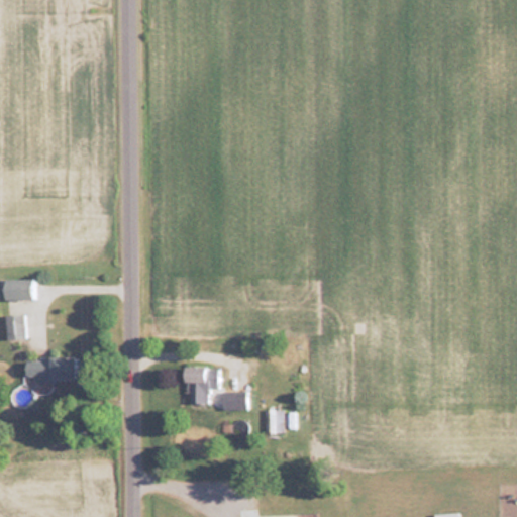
[(30,279),(5,279),(5,297),(30,297),(30,279)]
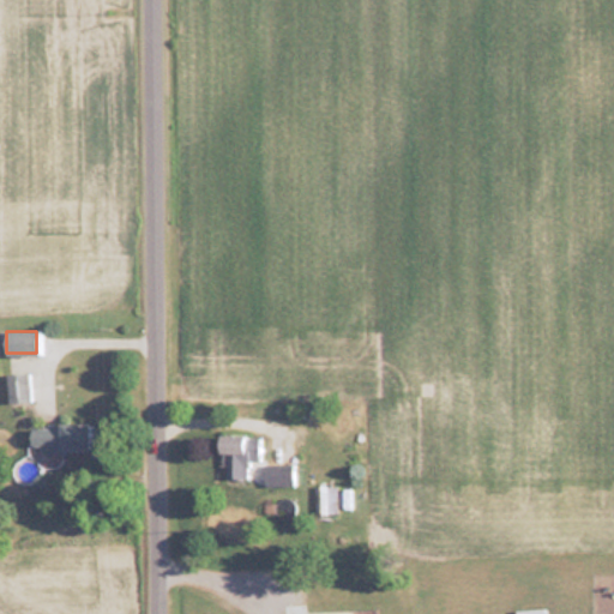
[(7,402),(29,402),(29,373),(7,373),(7,402)]
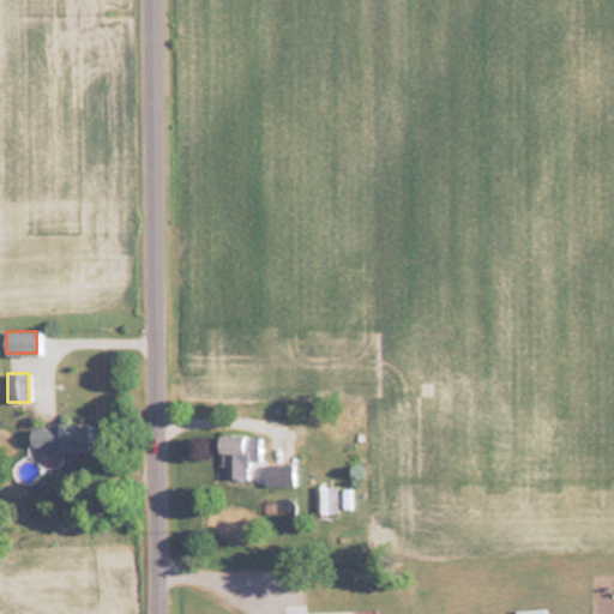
[(89,425),(30,425),(30,451),(89,451),(89,425)]
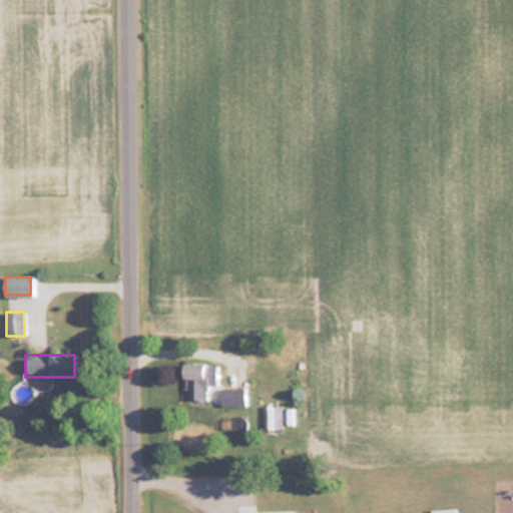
[(215,364),(182,365),(183,401),(207,400),(207,387),(215,386),(215,364)]
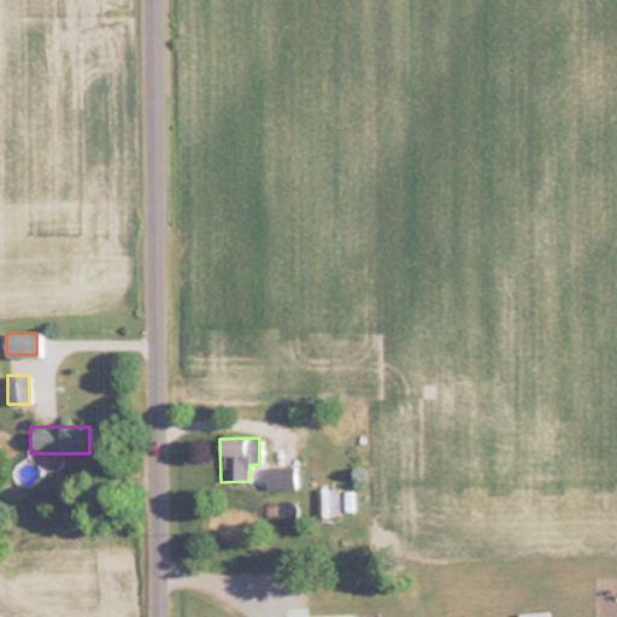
[(265,466),(265,488),(295,488),(295,466),(265,466)]
